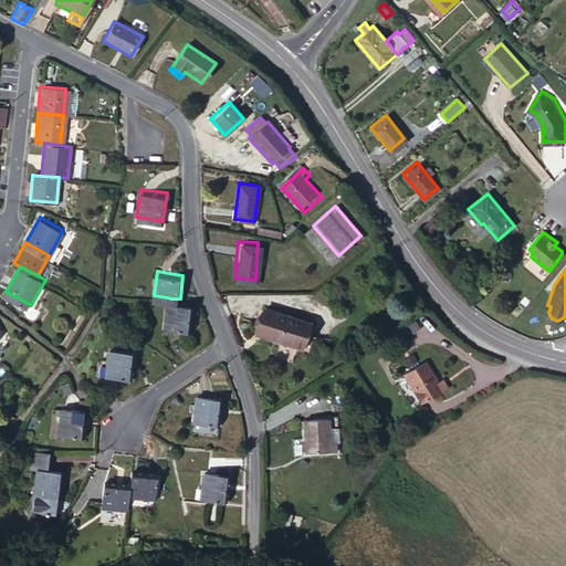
[(189,328),(192,301),(180,299),(171,299),(167,297),(163,325),(189,328)]
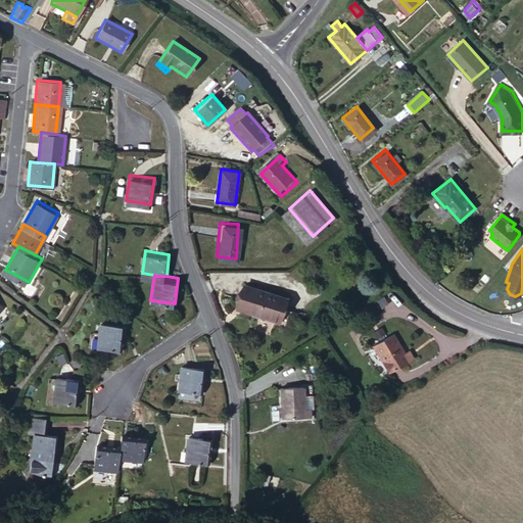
[(284,301),(248,286),(240,307),(276,322),(284,301)]
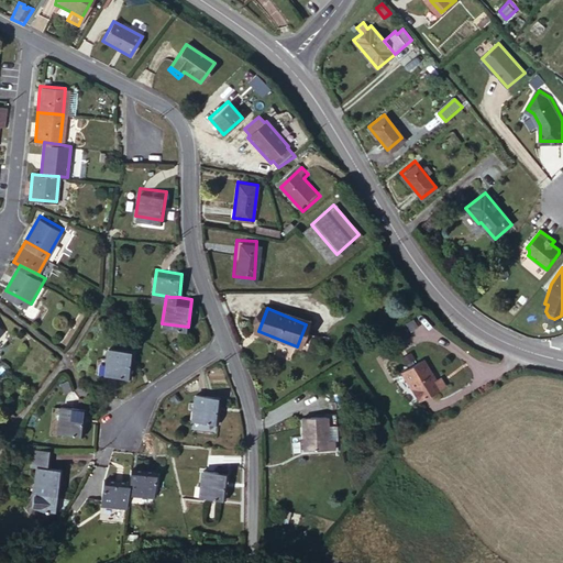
[(107,350),(103,375),(128,378),(131,353),(107,350)]
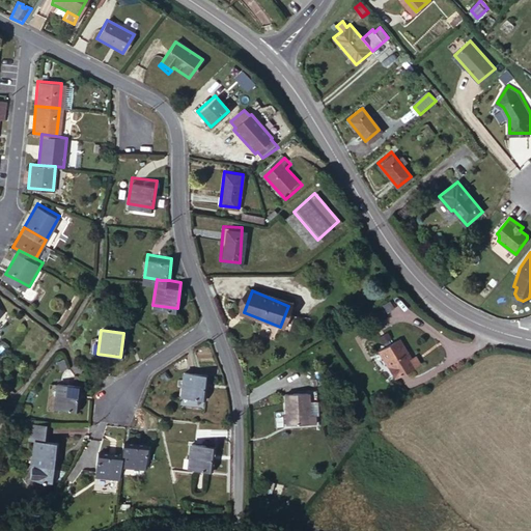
[(402,336),(384,348),(402,379),(425,363),(420,353),(414,357),(402,336)]
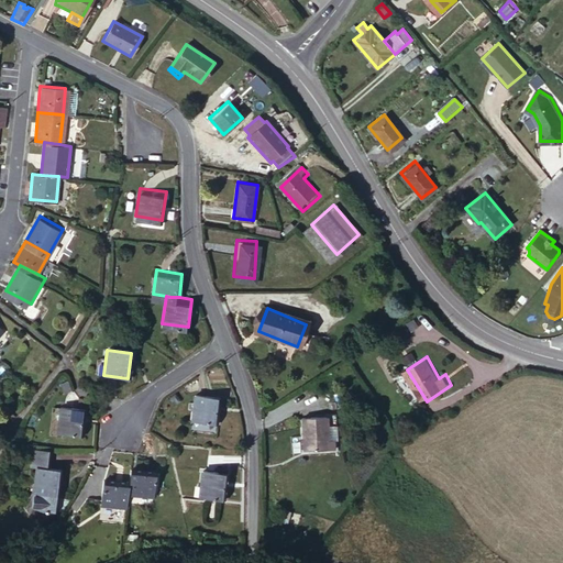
[(196,394),(194,419),(220,421),(223,398),(196,394)]
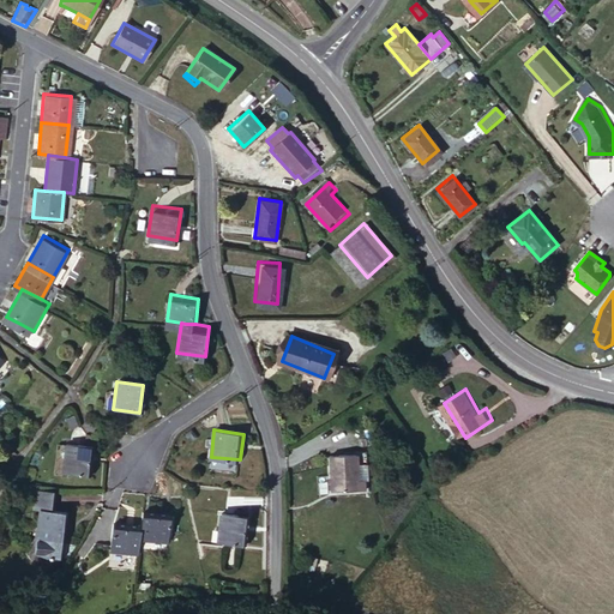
[(62,445),(59,474),(86,477),(90,447),(62,445)]
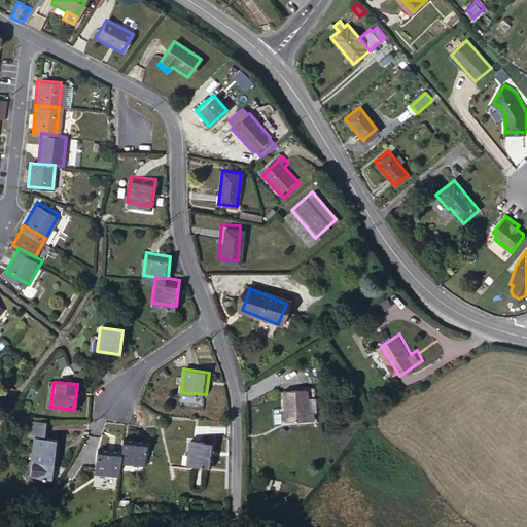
[(305,402),(307,402),(306,391),(285,392),(285,424),(312,423),(312,412),(306,412),(305,402)]
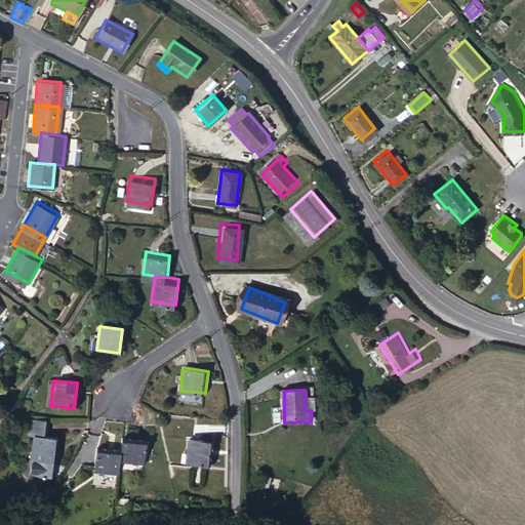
[(47,413),(31,411),(29,428),(34,428),(45,429),(47,413)]
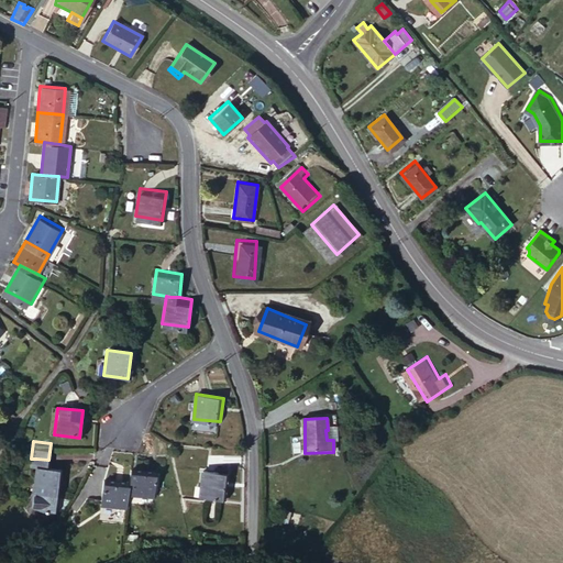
[(36,459),(33,485),(32,499),(46,504),(47,501),(57,503),(58,488),(62,462),(48,460),(36,459)]
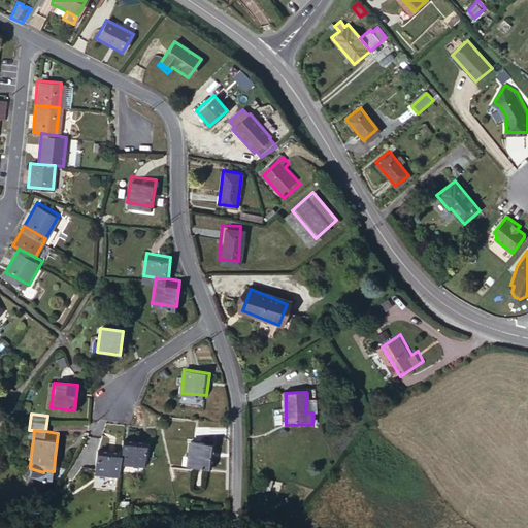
[(149,439),(124,435),(122,449),(121,461),(146,464),(149,439)]
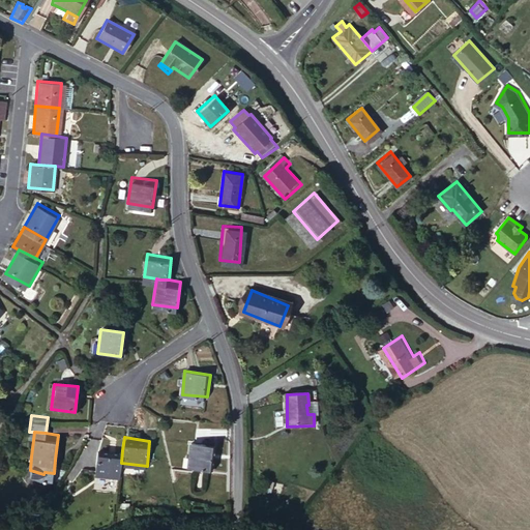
[(189,441),(185,466),(210,469),(213,445),(189,441)]
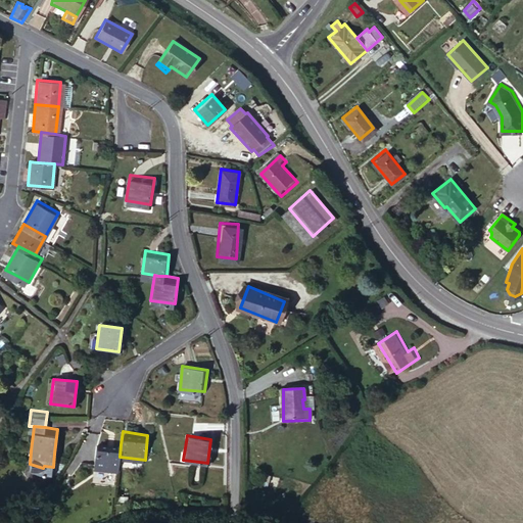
[(94,465),(117,468),(119,462),(120,457),(121,444),(97,441),(94,465)]
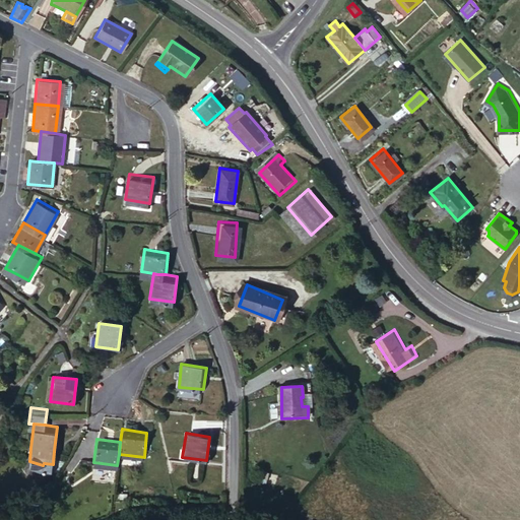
All buildings are outlined.
